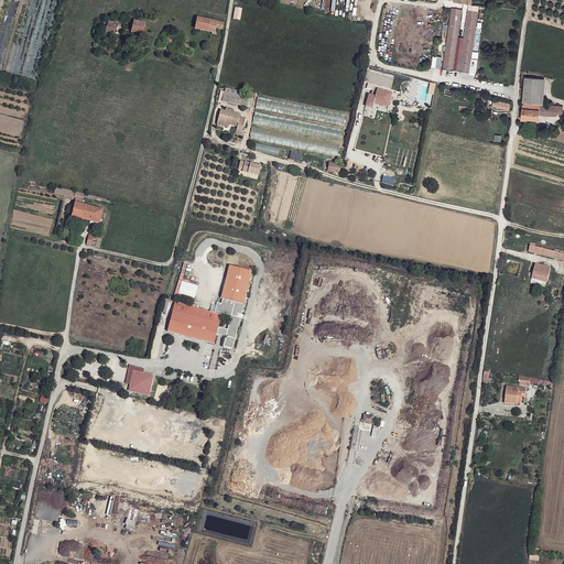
[(242,10),(236,8),(234,19),(240,20),(242,10)]
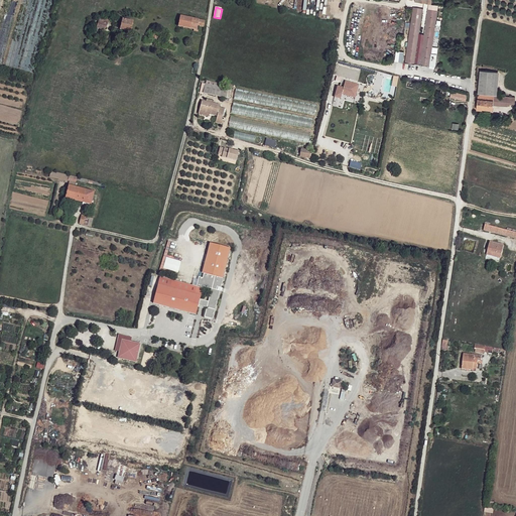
[(419,9),(413,7),(412,13),(404,55),(407,55),(405,63),(409,65),(419,9)]
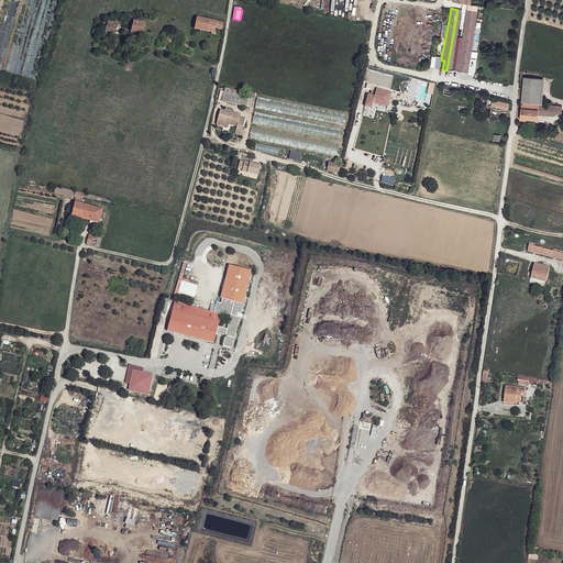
[(468,12),(462,10),(451,70),(457,73),(468,12)]
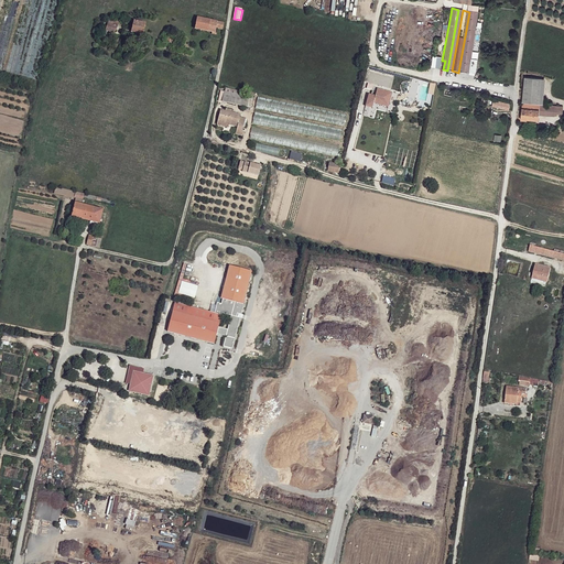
[(216,22),(197,18),(195,29),(213,33),(212,34),(216,35),(218,29),(224,29),(225,23),(218,22),(216,22)]
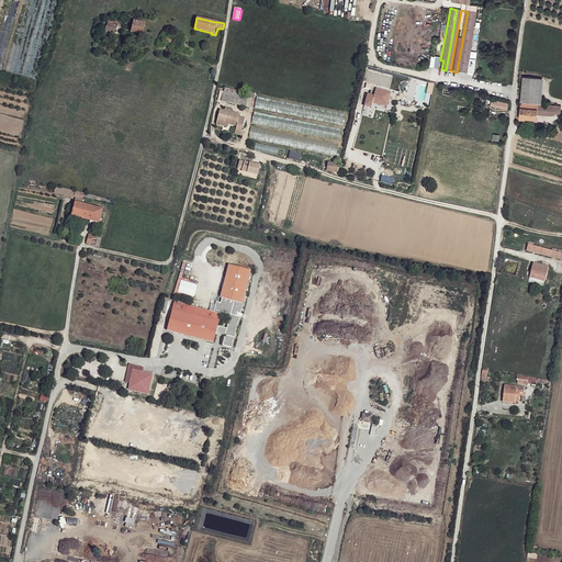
[(115,22),(109,20),(105,31),(110,33),(111,30),(114,31),(116,31),(119,22),(116,21),(115,22)]
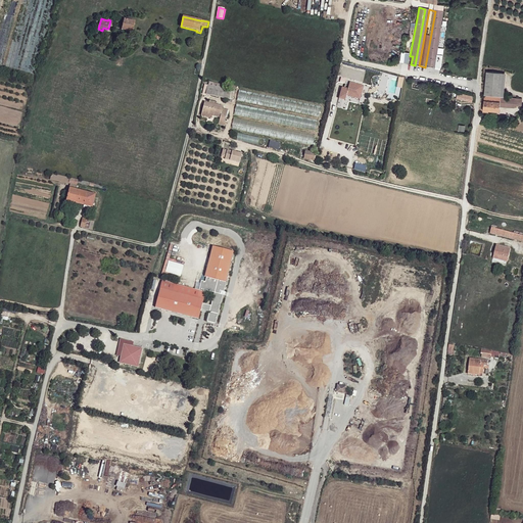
[(135,22),(125,19),(122,31),(133,32),(135,22)]
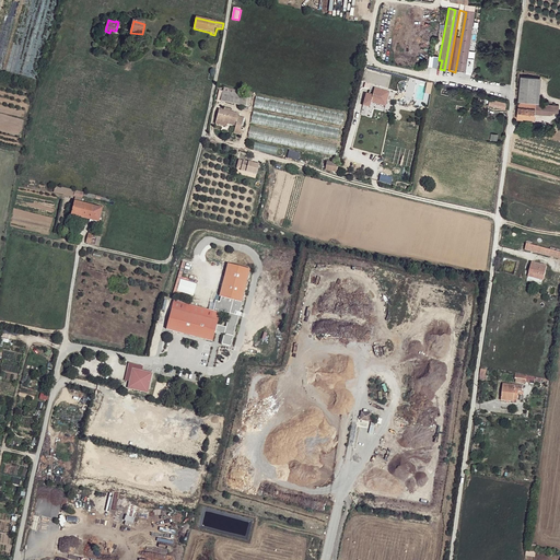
[(536,115),(537,103),(536,103),(538,79),(522,77),(517,119),(523,119),(531,119),(535,119),(536,115)]
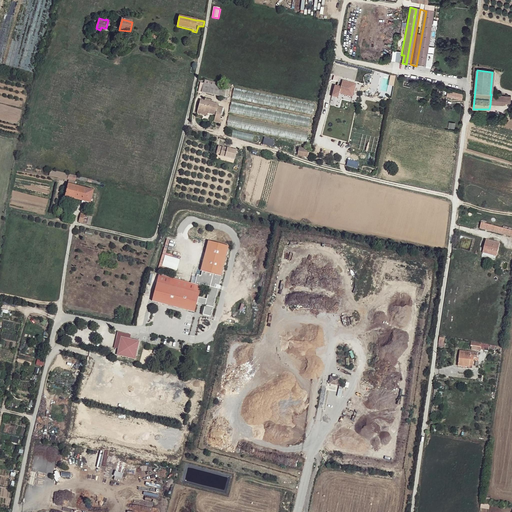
[(338,98),(339,94),(353,97),(356,83),(342,80),(341,86),(334,84),(331,96),(338,98)]
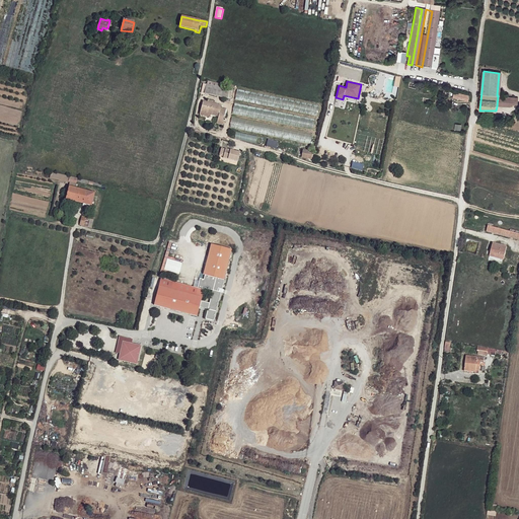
[(230,89),(205,85),(203,94),(229,99),(230,89)]
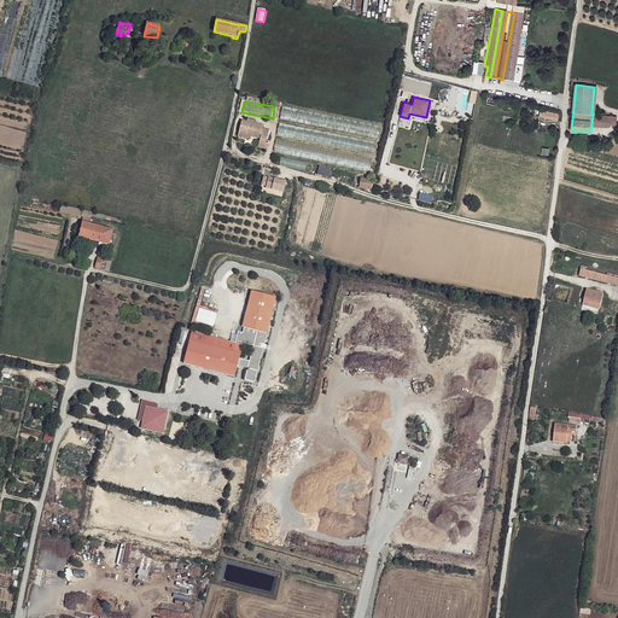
[(280,121),(379,135),(380,123),(283,110),(280,121)]
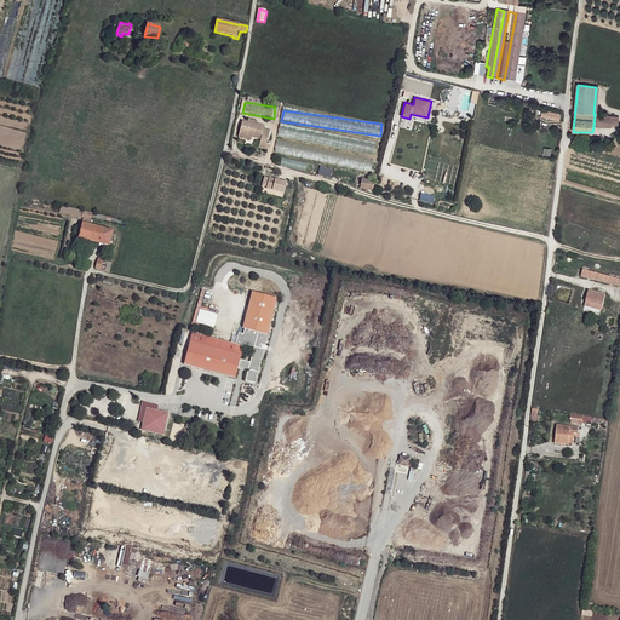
[(610,116),(595,114),(593,127),(610,128),(610,124),(610,116)]
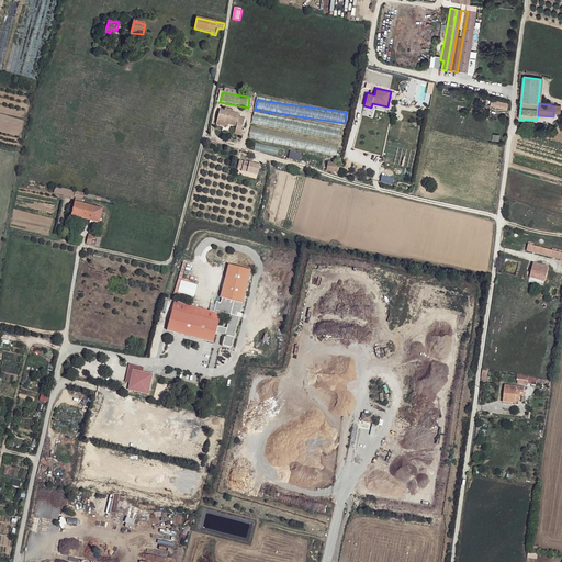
[(223,110),(216,109),(213,121),(233,126),(231,135),(238,136),(243,121),(237,119),(237,114),(229,112),(223,110)]
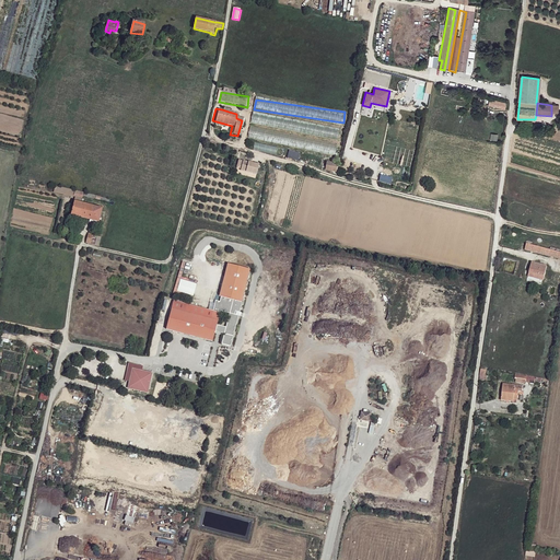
[(338,138),(340,128),(253,112),(251,123),(338,138)]
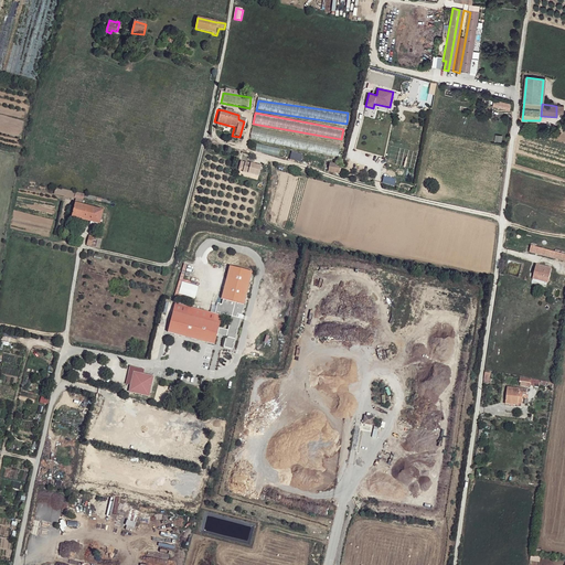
[(285,158),(286,149),(256,144),(254,151),(285,158)]
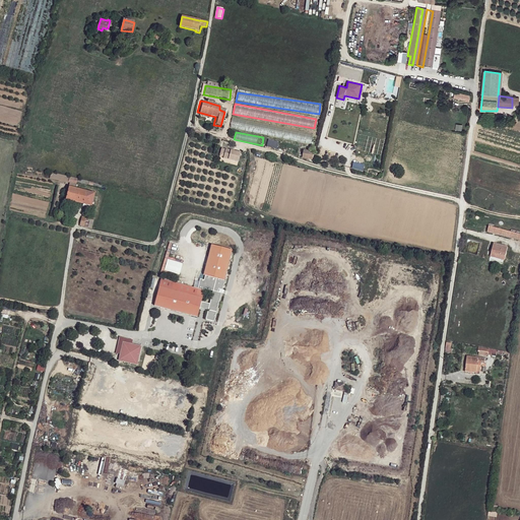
[(277,148),(278,140),(268,139),(266,147),(277,148)]
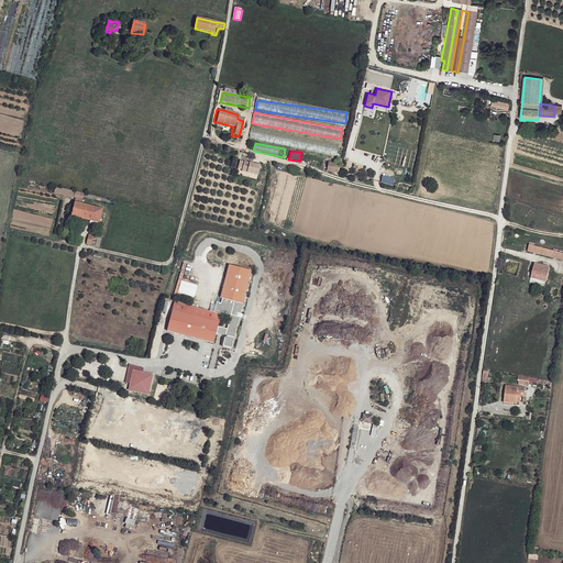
[(260,168),(239,163),(238,169),(241,170),(241,172),(257,176),(260,168)]
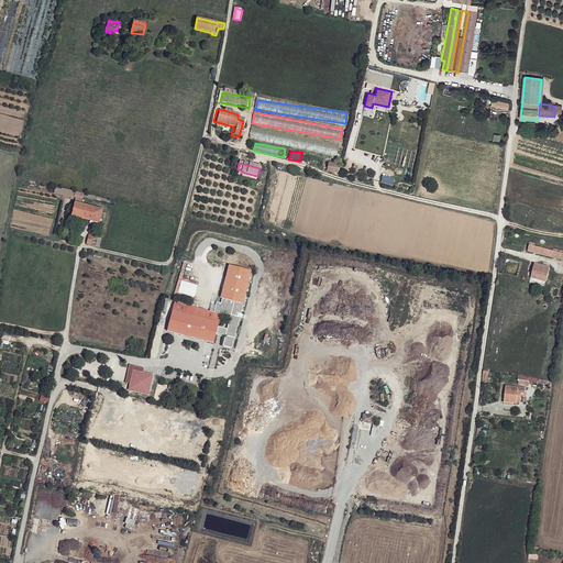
[(341,165),(329,163),(327,170),(339,174),(341,165)]
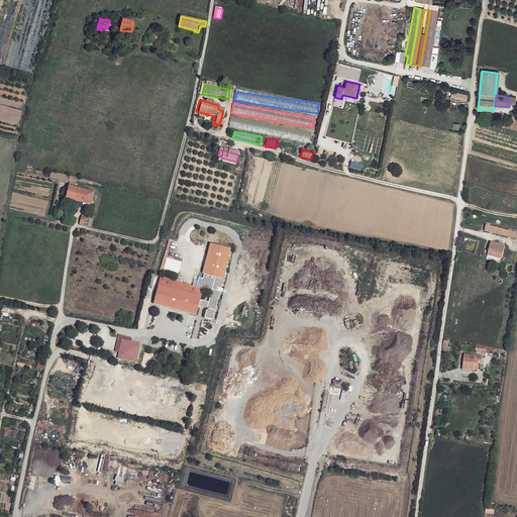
[(69,175),(53,171),(52,177),(68,181),(69,175)]
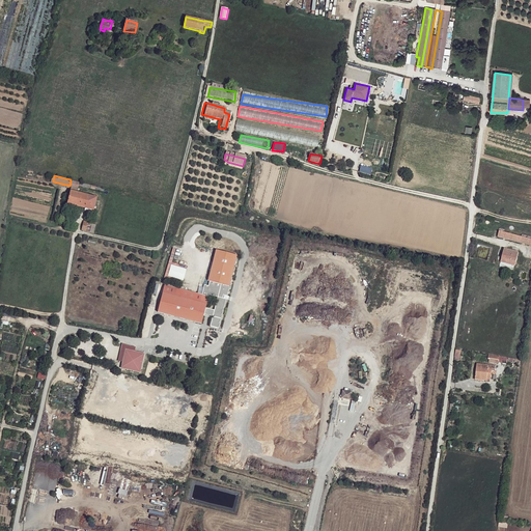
[(73,191),(71,191),(67,203),(85,208),(88,195),(73,191)]
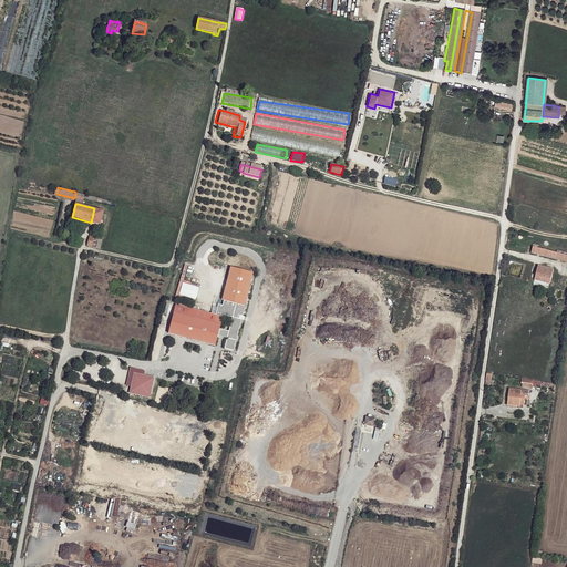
[(102,209),(94,208),(91,223),(99,224),(102,209)]
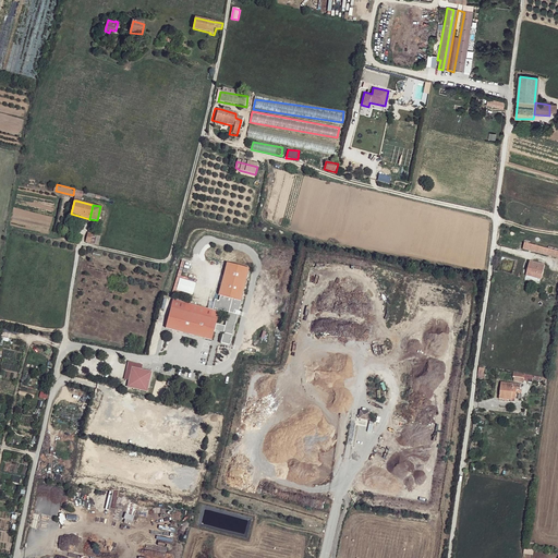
[(98,234),(88,232),(86,242),(95,245),(98,234)]
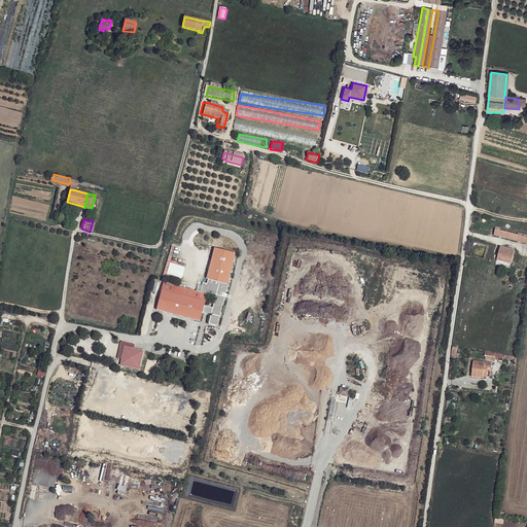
[(526,237),(495,229),(494,235),(526,243),(526,237)]
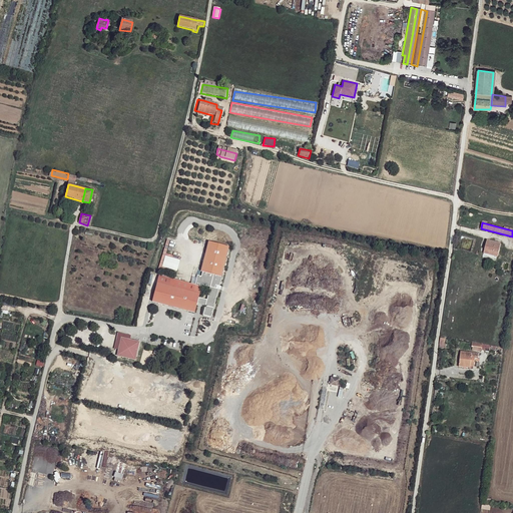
[(229,244),(208,239),(200,270),(202,270),(201,275),(197,274),(194,284),(170,277),(168,285),(156,282),(152,300),(194,311),(197,302),(205,304),(203,313),(211,315),(218,288),(214,286),(215,283),(219,284),(229,244)]
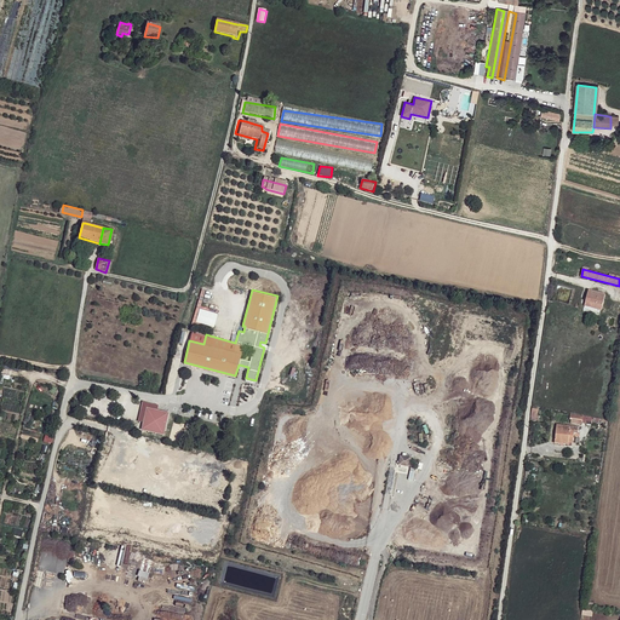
[(589,291),(585,305),(601,310),(606,294),(589,291)]
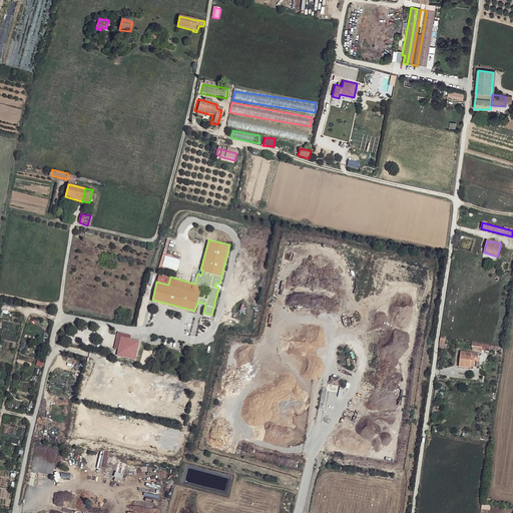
[(176,272),(180,257),(163,251),(159,266),(176,272)]
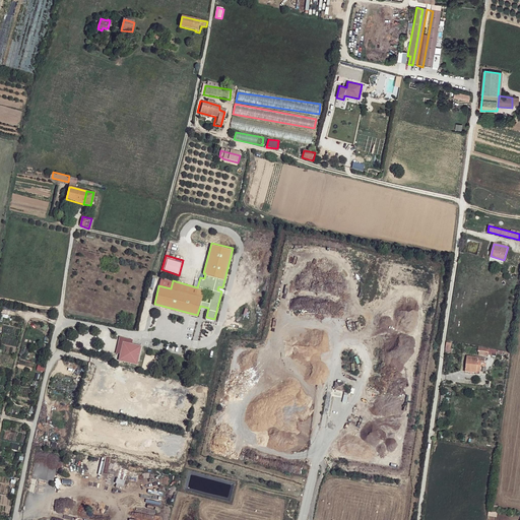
[(161,277),(158,285),(171,288),(173,280),(161,277)]
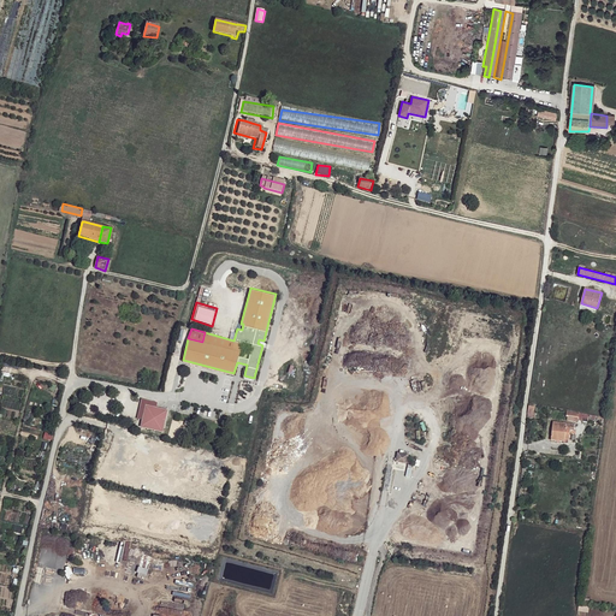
[(167,408),(147,404),(142,426),(164,430),(167,408)]
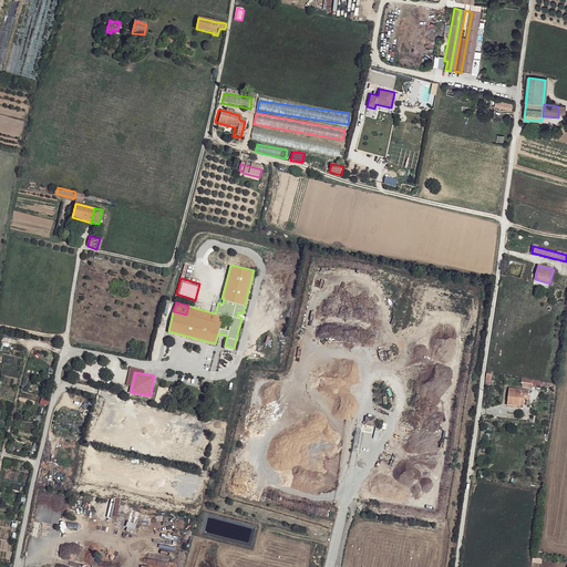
[(512,403),(519,404),(524,404),(525,393),(528,394),(529,390),(522,389),(522,390),(509,389),(507,404),(512,405),(512,403)]
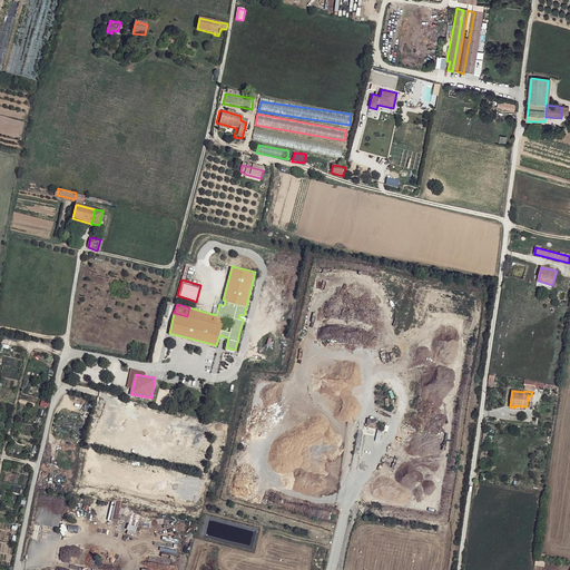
[(377,421),(367,419),(366,428),(376,429),(377,421)]
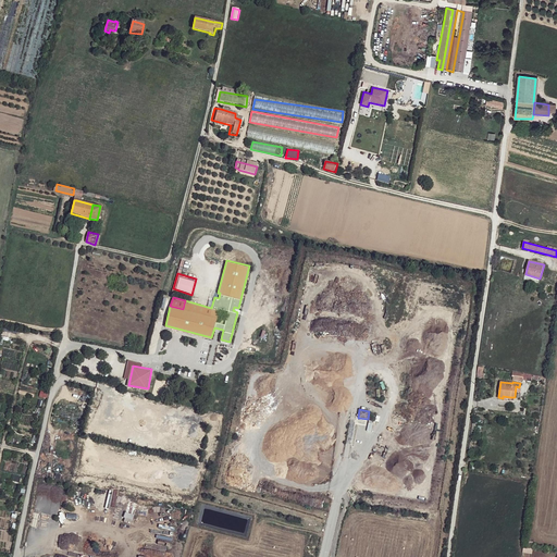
[(206,443),(205,454),(214,455),(215,444),(206,443)]
